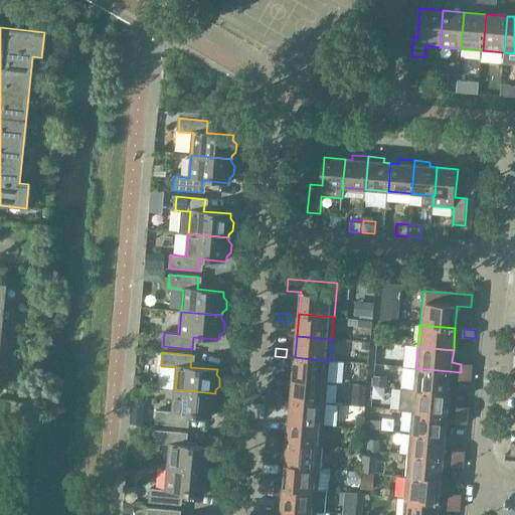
[(286,357),(275,356),(275,363),(286,364),(286,357)]
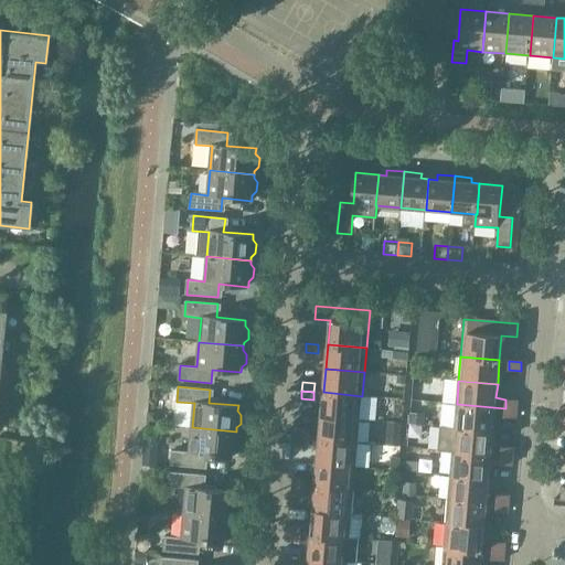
[(362,396),(323,392),(321,416),(361,419),(362,396)]
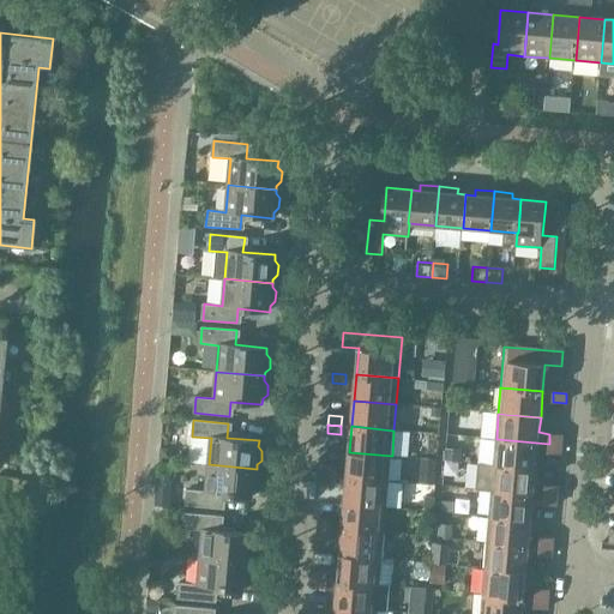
[(549,444),(563,445),(563,435),(549,434),(549,444)]
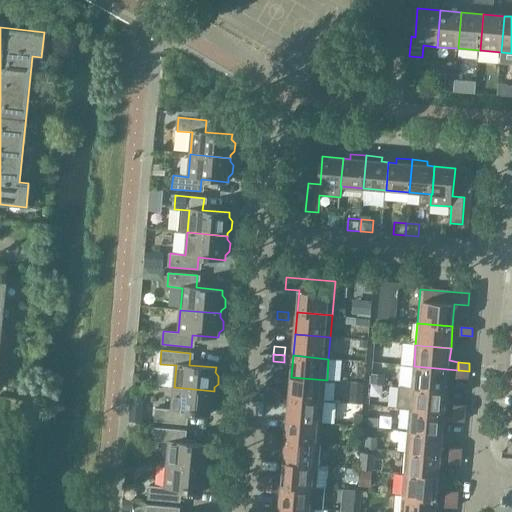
[(457,378),(458,370),(414,366),(412,388),(447,391),(448,379),(457,378)]
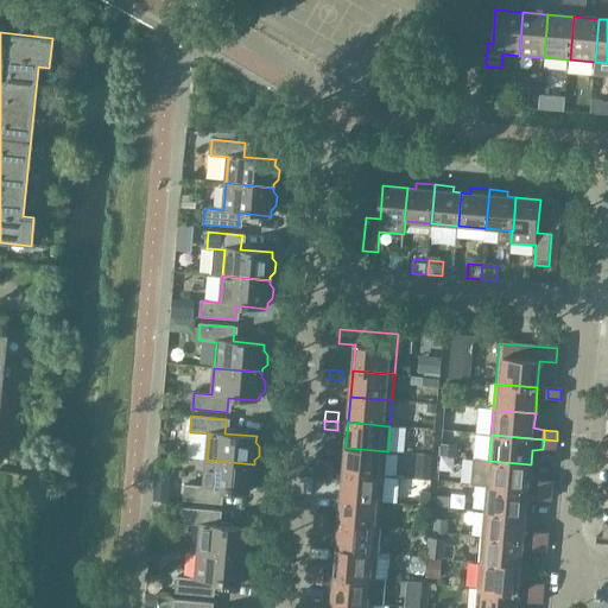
[(544,439),(543,449),(556,450),(557,441),(544,439)]
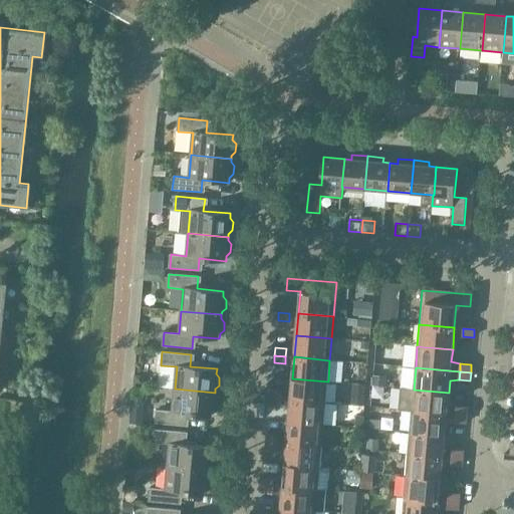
[(291,400),(326,404),(328,381),(292,378),(291,400)]
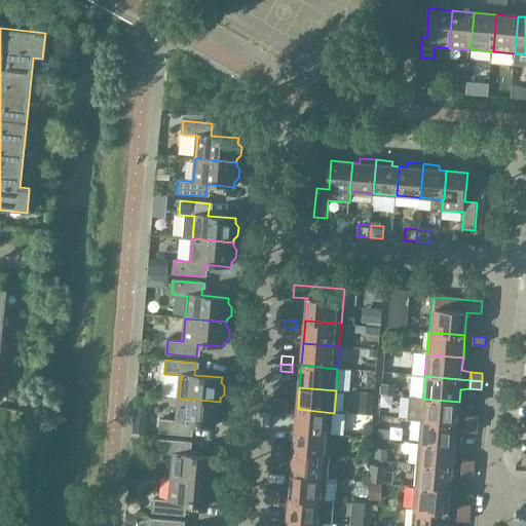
[(220,402),(179,398),(177,421),(160,419),(159,434),(189,436),(190,423),(217,426),(218,421),(222,417),(223,409),(219,405),(220,402)]
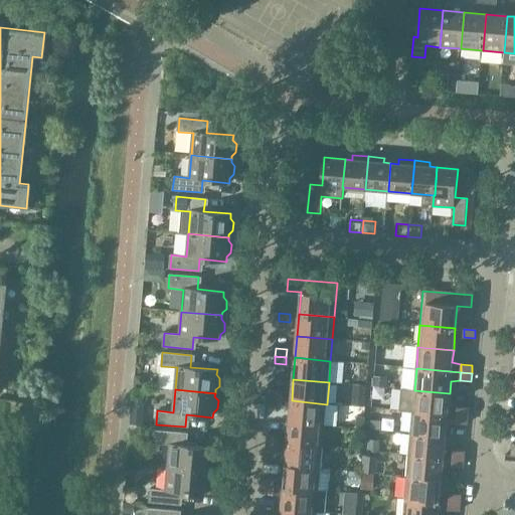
[(457,415),(457,407),(449,405),(450,393),(414,390),(402,389),(400,410),(412,411),(448,414),(457,415)]
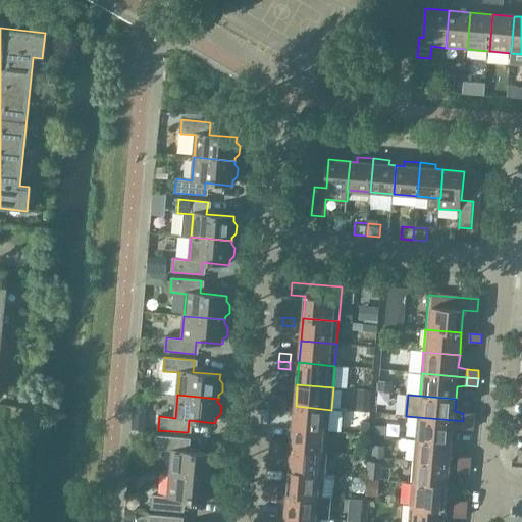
[(275,397),(275,405),(286,406),(286,398),(275,397)]
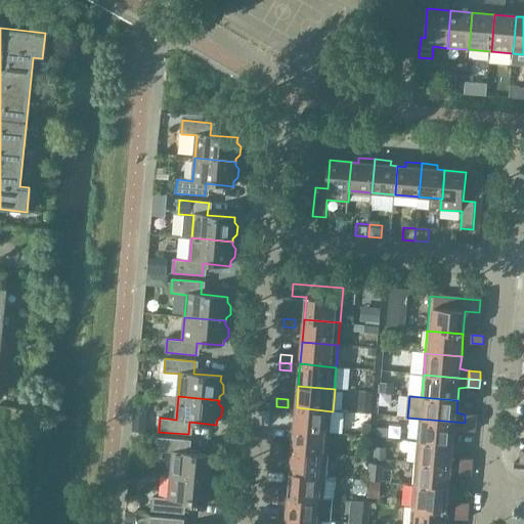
[(288,407),(276,406),(275,415),(287,416),(288,407)]
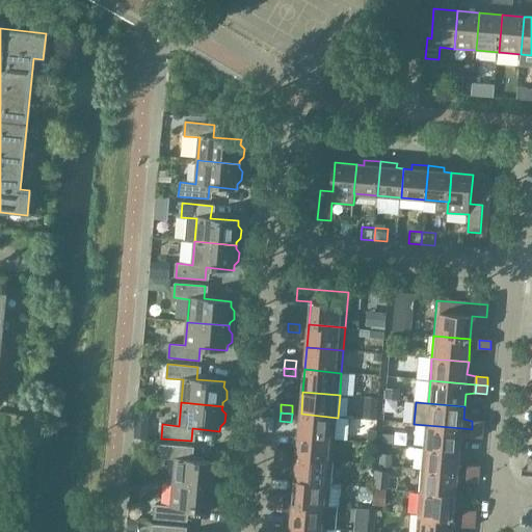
[(301,414),(299,436),(336,440),(338,419),(301,414)]
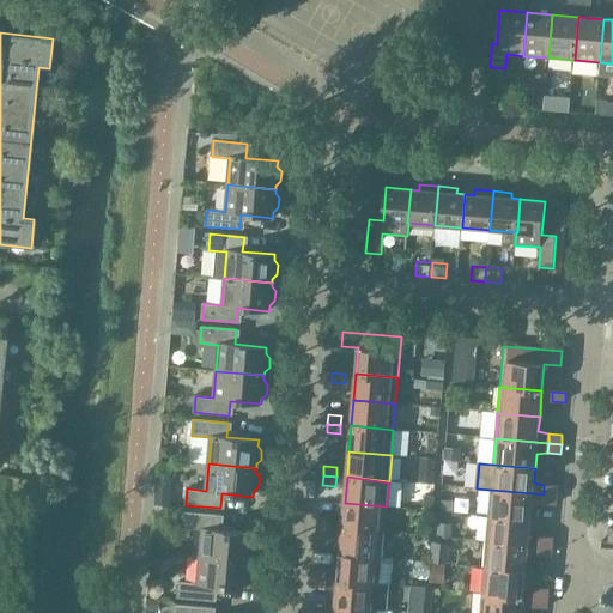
[(544,495),(557,496),(557,486),(544,485),(544,495)]
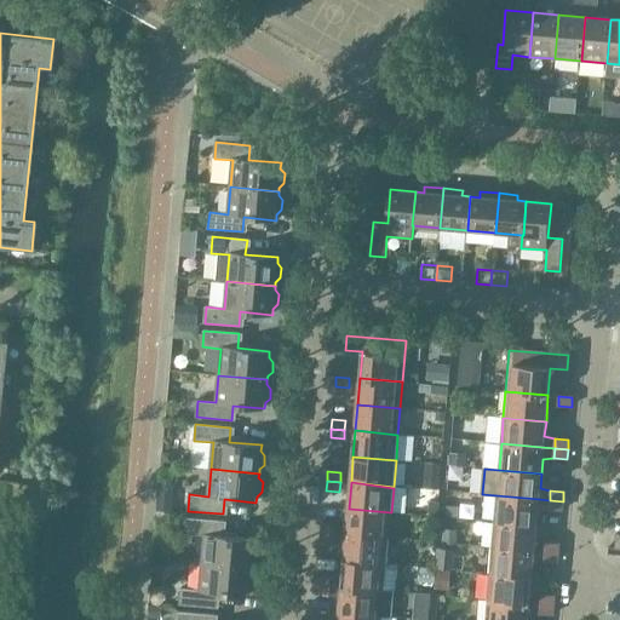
[(497,495),(494,522),(537,526),(539,499),(497,495)]
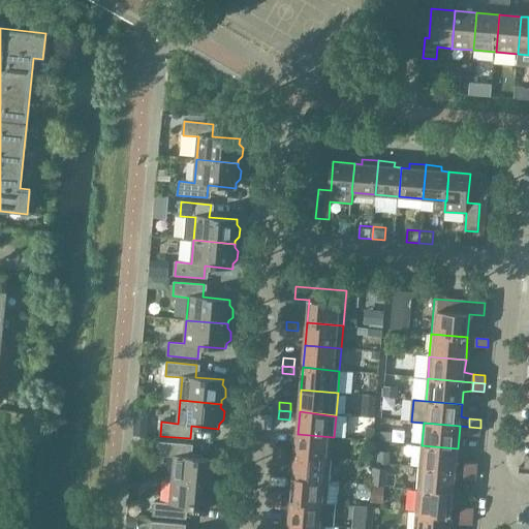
[(480,428),(469,427),(468,435),(479,436),(480,428)]
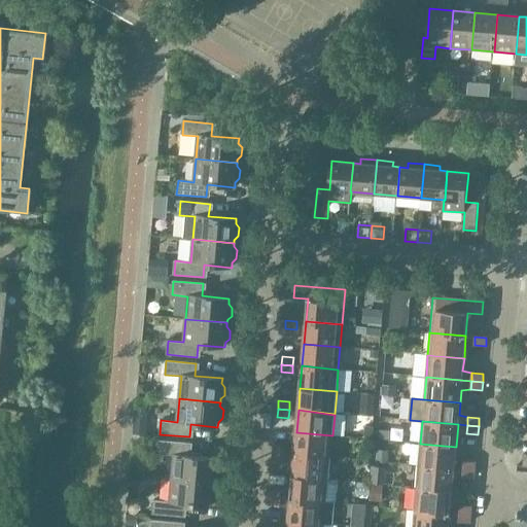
[(296,432),(294,455),(330,458),(332,435),(296,432)]
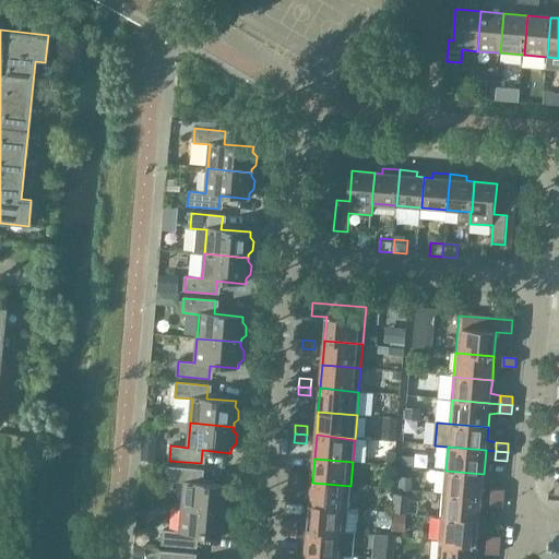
[(185,483),(182,508),(226,511),(226,508),(230,504),(232,496),(227,491),(228,486),(199,483),(200,470),(169,467),(167,482),(185,483)]
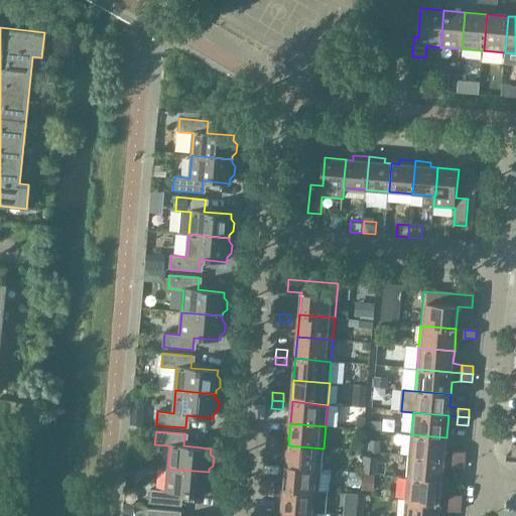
[(411,434),(409,456),(444,459),(446,437),(411,434)]
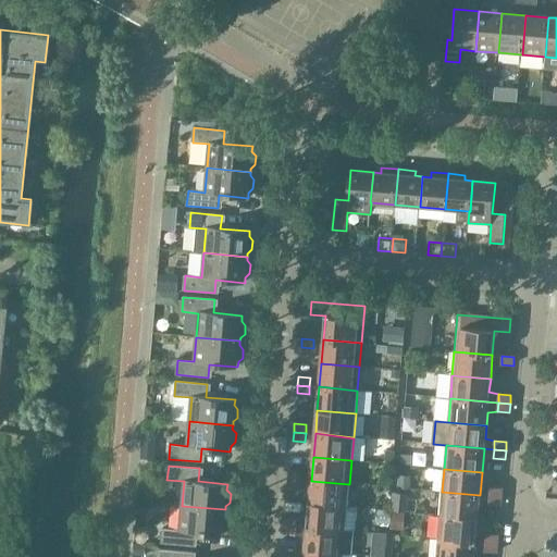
[(291,470),(289,479),(301,480),(302,471),(291,470)]
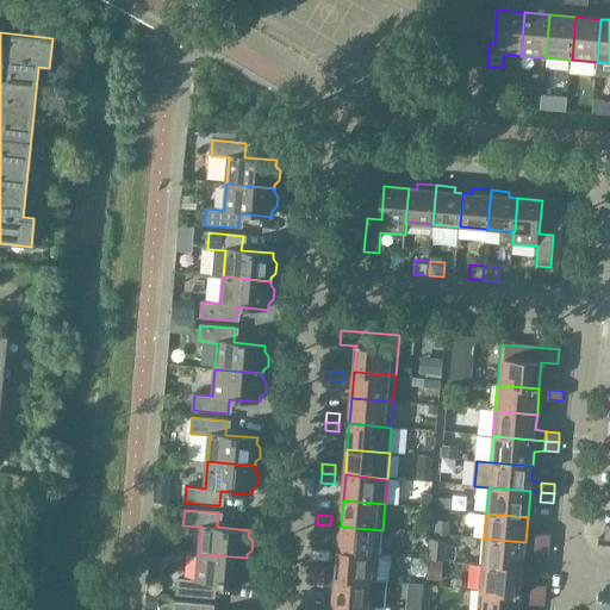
[(330,526),(317,524),(316,534),(329,535),(330,526)]
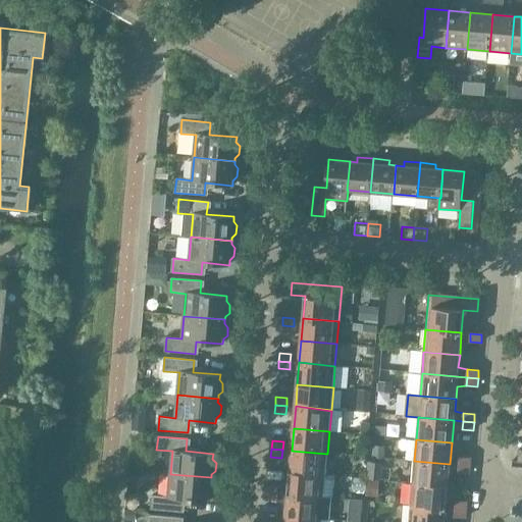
[(327,454),(292,451),(290,472),(325,475),(327,454)]
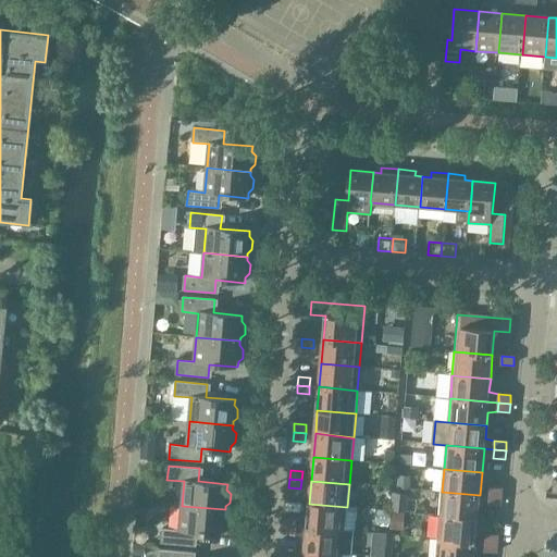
[(490,496),(502,497),(503,489),(491,487),(490,496)]
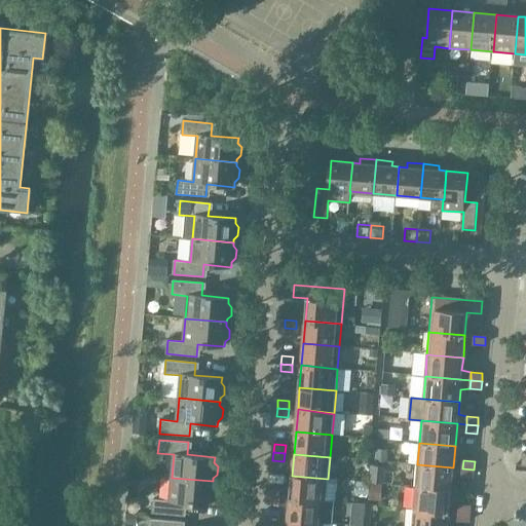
[(417,464),(415,487),(451,490),(453,467),(417,464)]
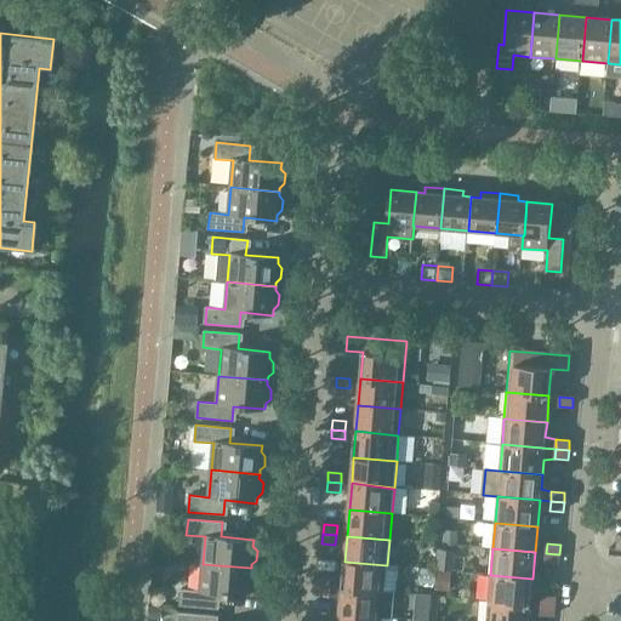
[(545,563),(558,564),(559,554),(546,553),(545,563)]
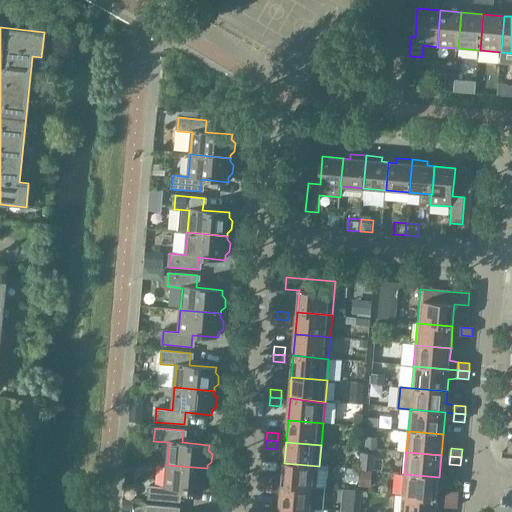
[(274,476),(273,484),(317,488),(319,466),(284,463),(283,475),(274,476)]
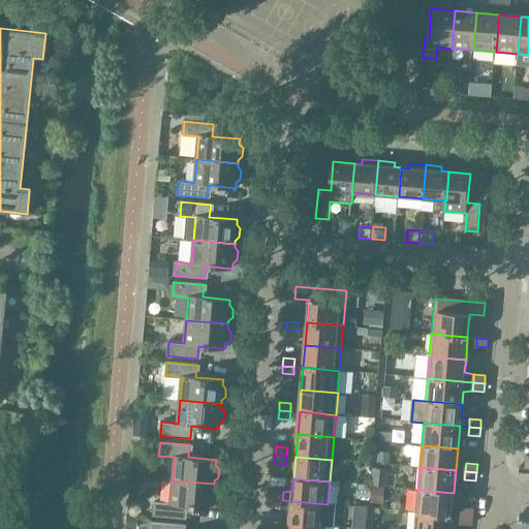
[(214,484),(173,480),(170,503),(155,502),(153,516),(183,519),(184,506),(212,508),(212,503),(216,500),(217,492),(213,488),(214,484)]
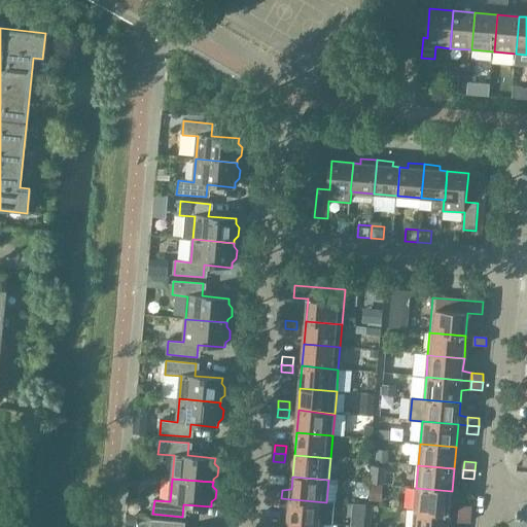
[(416,488),(414,510),(450,513),(452,491),(416,488)]
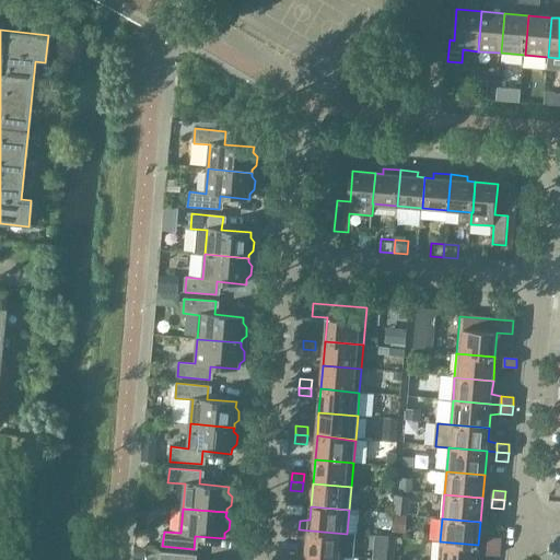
[(299,529),(300,521),(288,520),(287,528),(299,529)]
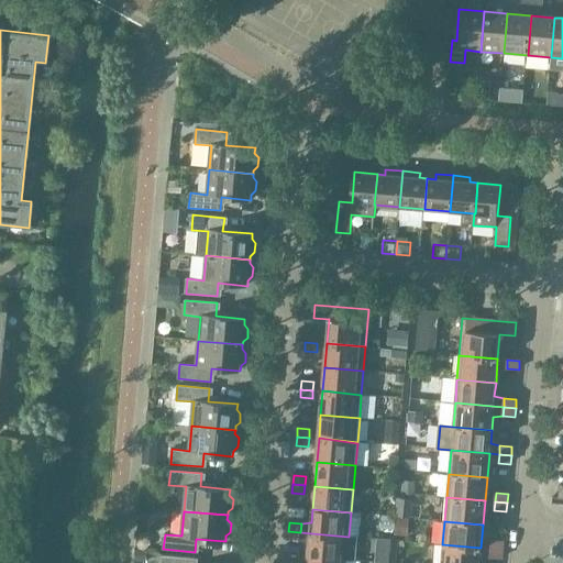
[(299,541),(300,532),(288,531),(287,540),(299,541)]
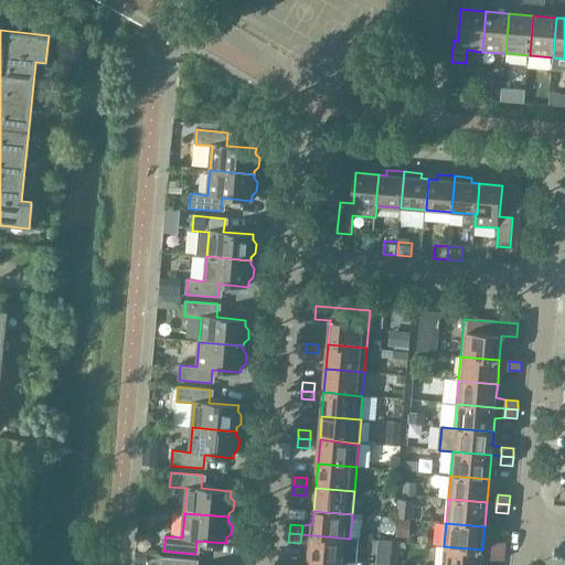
[(309,558),(348,562),(350,539),(301,534),(300,543),(310,545),(309,558)]
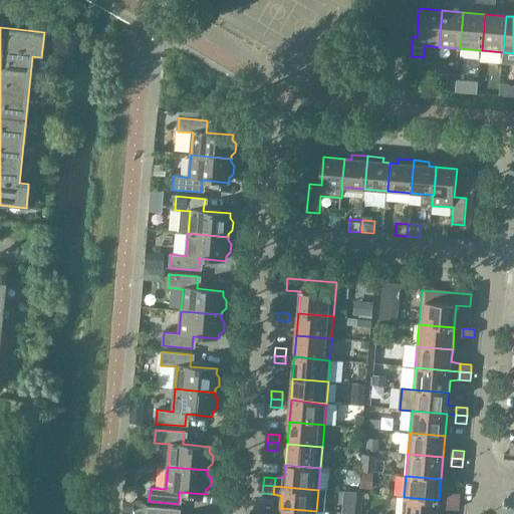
[(449,493),(448,501),(459,502),(460,494),(449,493)]
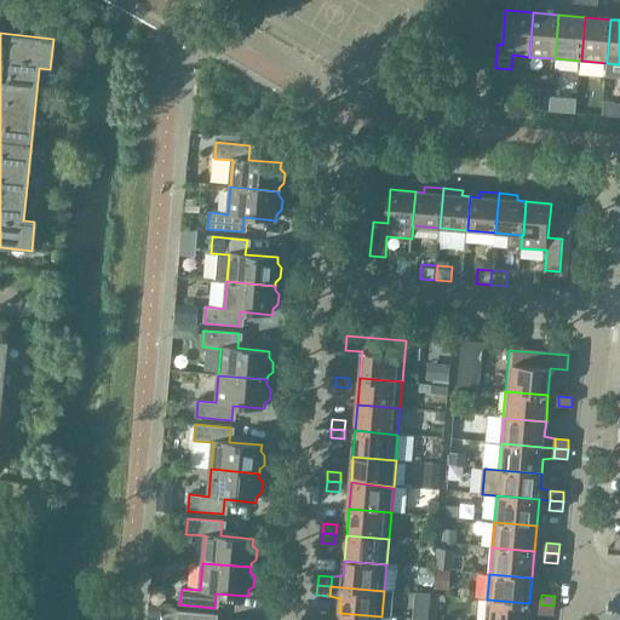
[(487,600),(484,619),(528,619),(529,603),(487,600)]
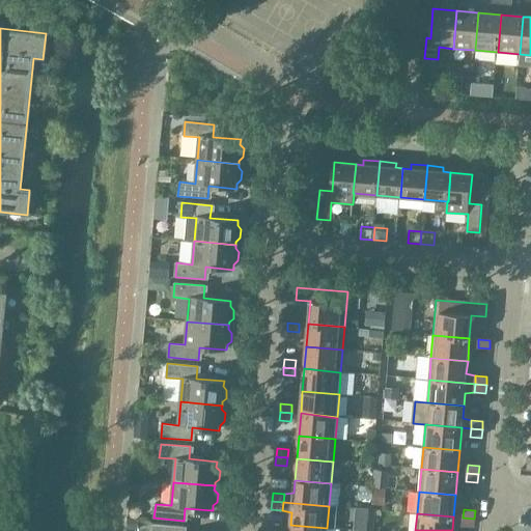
[(463,526),(474,527),(474,519),(463,518),(463,526)]
